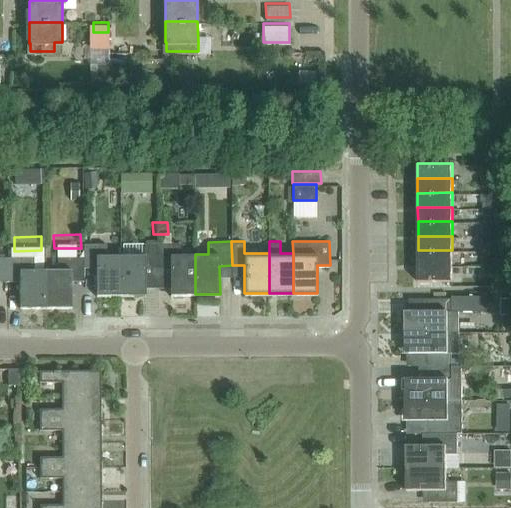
[(121,254),(106,254),(106,242),(84,243),(84,255),(84,266),(96,266),(96,294),(121,294),(121,254)]
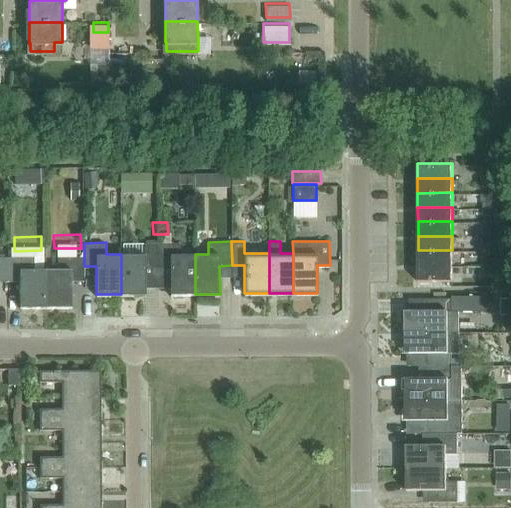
[(145,266),(158,266),(158,242),(145,242),(145,254),(121,254),(121,294),(146,294),(145,266)]
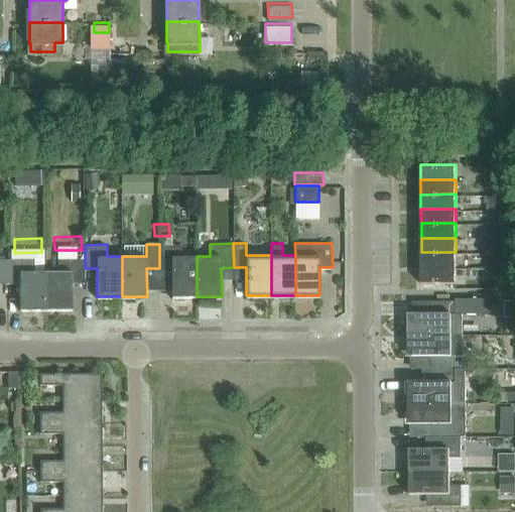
[(197,296),(197,256),(182,256),(181,244),(159,244),(159,268),(171,268),(171,296),(197,296)]
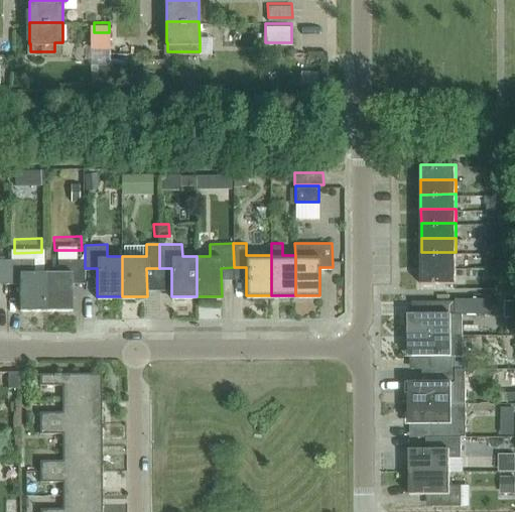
[(421,266),(456,266),(456,252),(421,252),(421,266)]
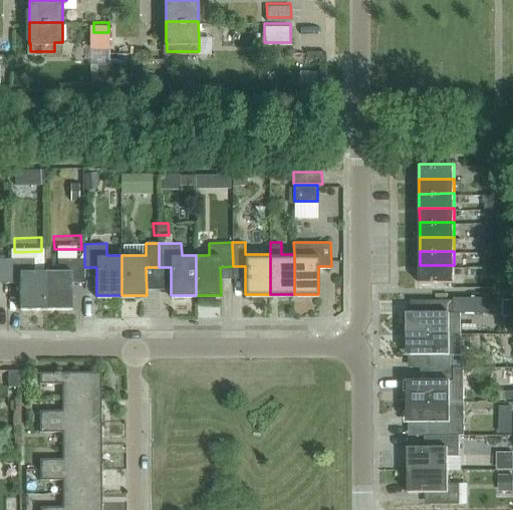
[(84,280),(84,267),(84,256),(58,256),(58,269),(46,269),(46,308),(72,307),(72,280),(84,280)]
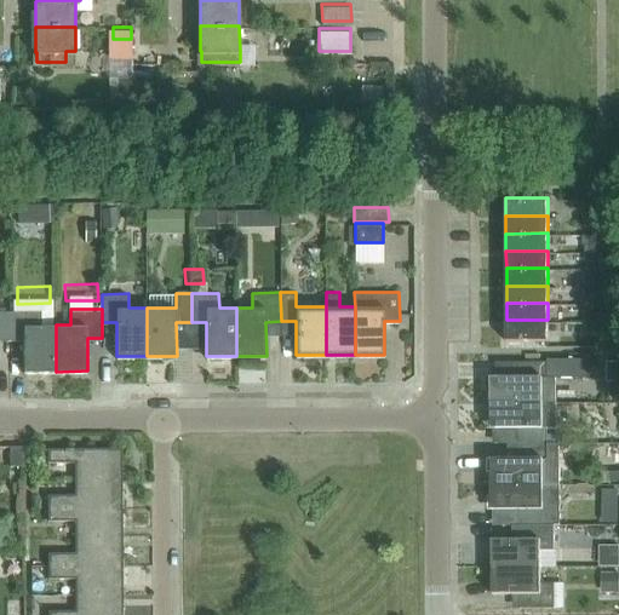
[(56,372),(56,325),(41,325),(41,310),(10,310),(10,339),(24,339),(24,372),(56,372)]
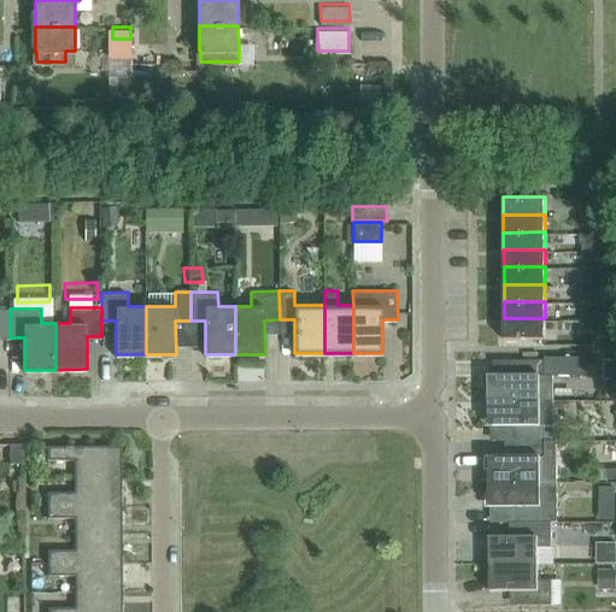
[(545,318),(504,318),(504,337),(546,336),(545,318)]
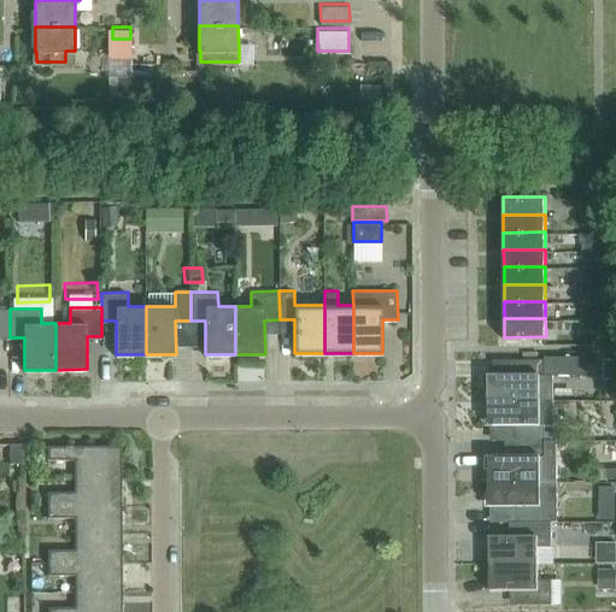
[(539,398),(539,374),(545,374),(545,357),(516,358),(516,374),(490,374),(491,398),(539,398)]
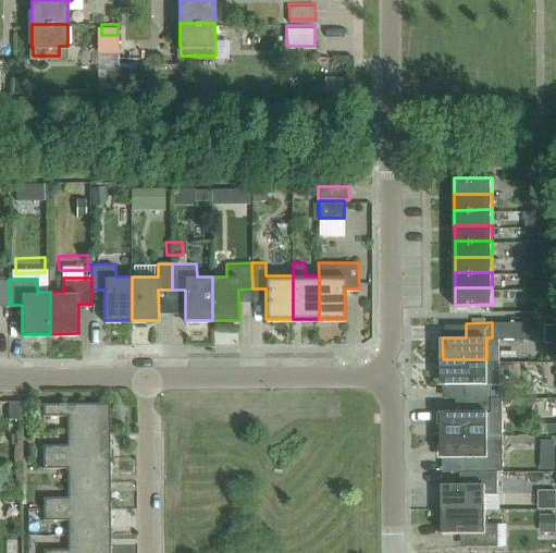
[(492,382),(499,382),(499,359),(486,359),(443,359),(443,382),(466,382),(466,396),(492,396),(492,382)]
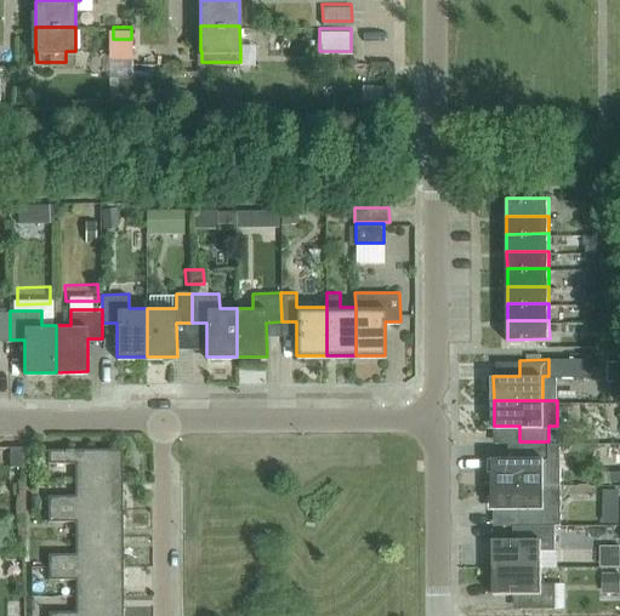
[(607,437),(607,460),(619,460),(618,435),(607,437)]
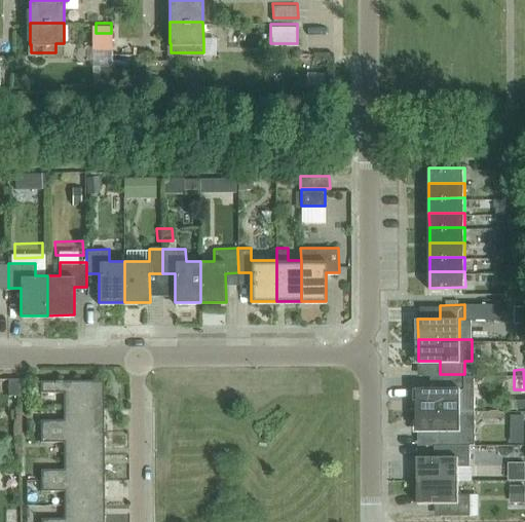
[(476,374),(464,374),(440,374),(440,387),(418,387),(418,409),(459,409),(476,408),(476,374)]
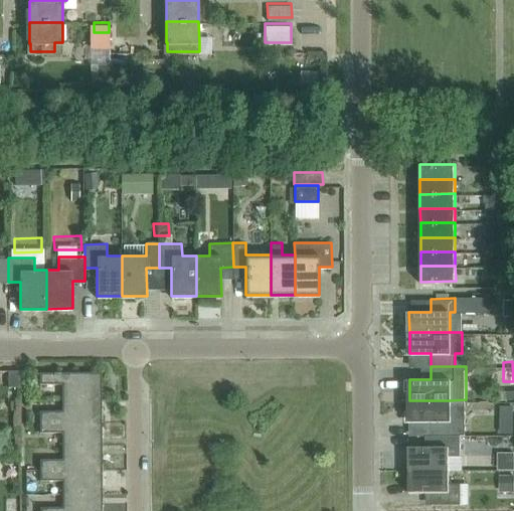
[(21,368),(8,368),(8,385),(21,385),(21,368)]
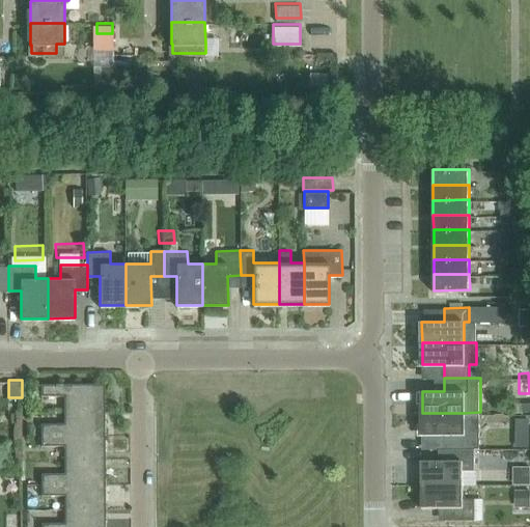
[(64,408),(105,408),(104,382),(40,383),(42,394),(64,394),(64,408)]
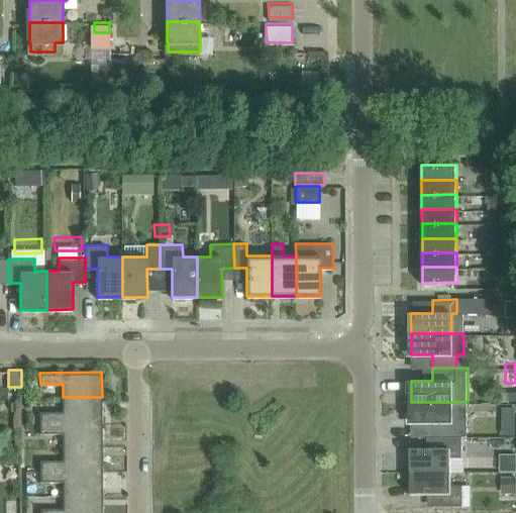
[(40,422),(102,421),(102,397),(63,397),(63,411),(40,411),(40,422)]
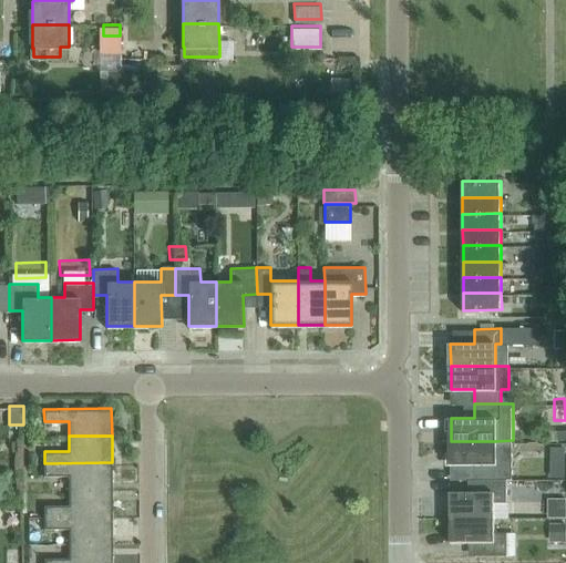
[(513,440),(495,441),(451,441),(451,464),(474,464),(474,478),(507,478),(513,478),(513,440)]
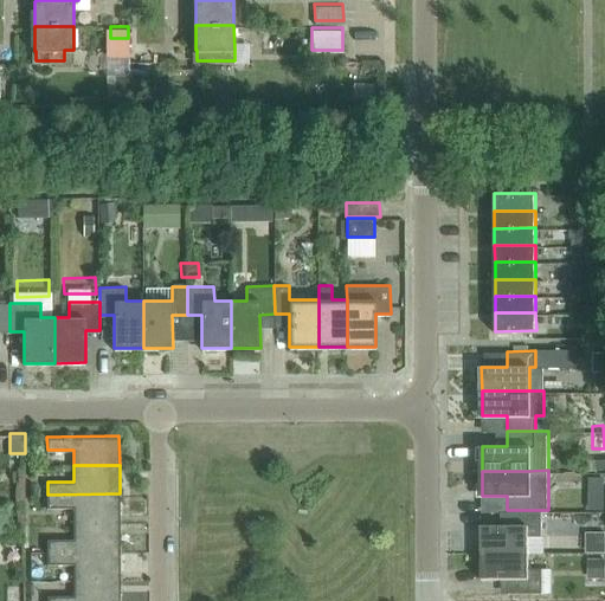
[(73,522),(120,522),(120,493),(47,495),(47,506),(73,506),(73,522)]
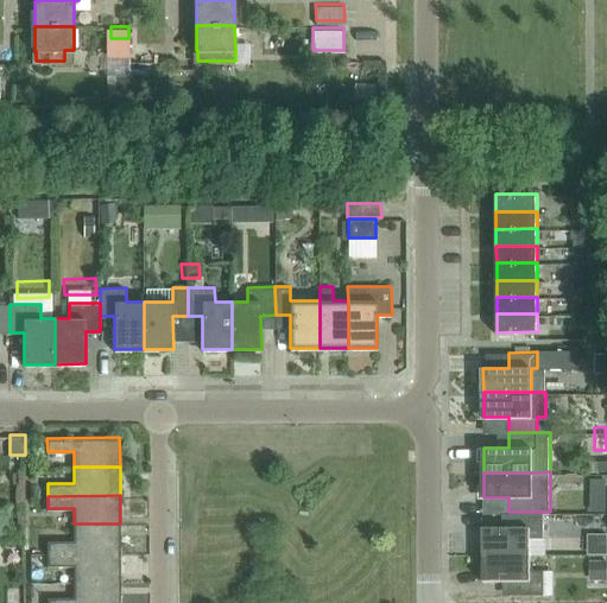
[(484,553),(531,552),(531,537),(544,537),(544,512),(511,512),(511,526),(484,526),(484,553)]
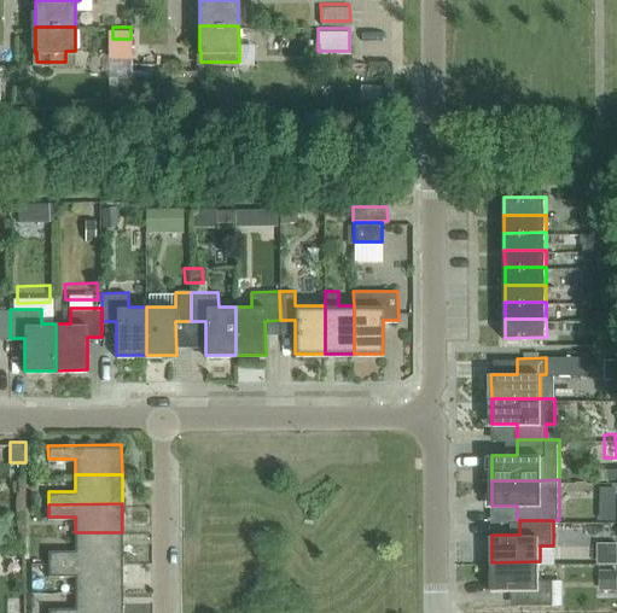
[(48,562),(122,561),(122,532),(75,532),(76,548),(48,549),(48,562)]
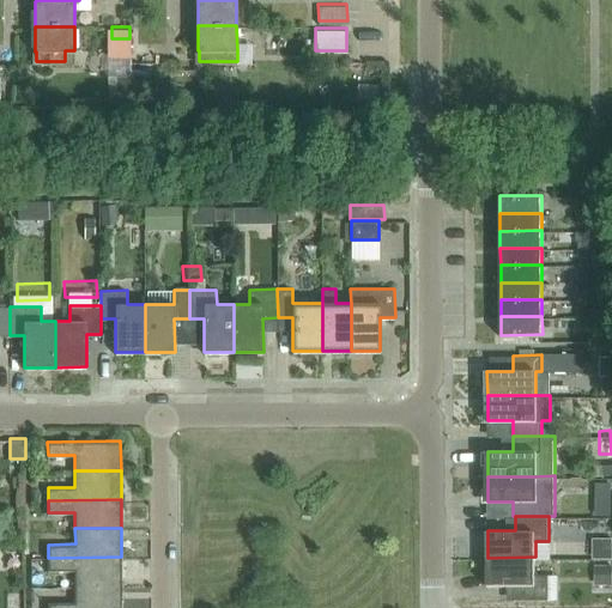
[(76,585),(122,585),(121,557),(48,558),(48,570),(76,570),(76,585)]
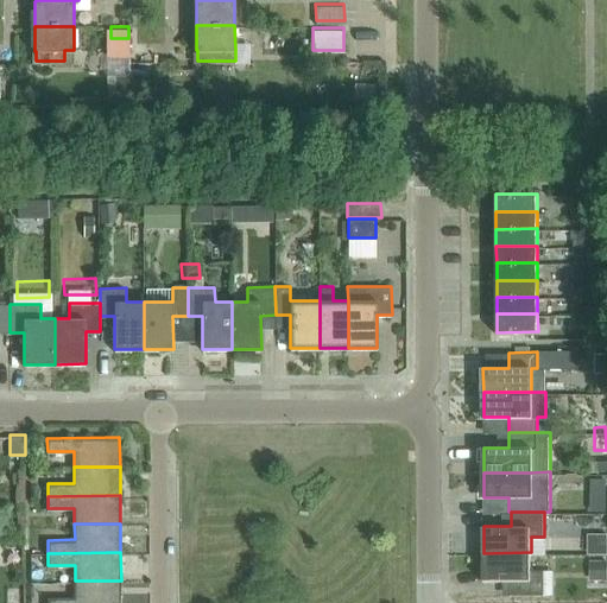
[(511,594),(544,594),(544,569),(531,569),(531,552),(484,553),(484,579),(511,579),(511,594)]
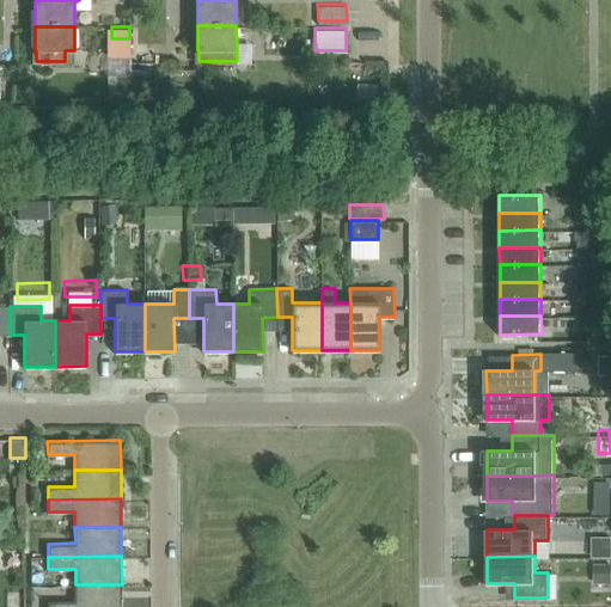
[(48,606),(121,606),(122,584),(75,584),(75,600),(49,601),(48,606)]
